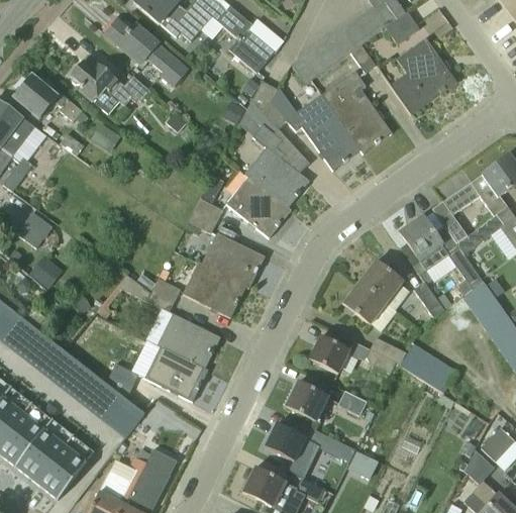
[(185,9),(177,2),(174,0),(133,0),(132,2),(159,24),(160,22),(177,37),(182,32),(191,41),(211,16),(192,0),(185,9)]
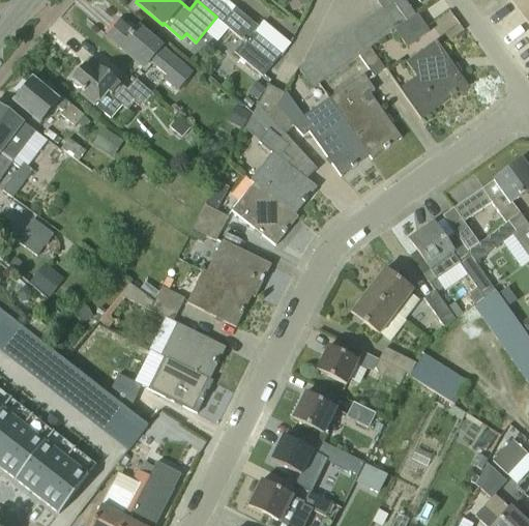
[(197,0),(216,17),(243,39),(271,63),(283,51),(256,27),(258,24),(235,5),(232,9),(219,0),(197,0)]
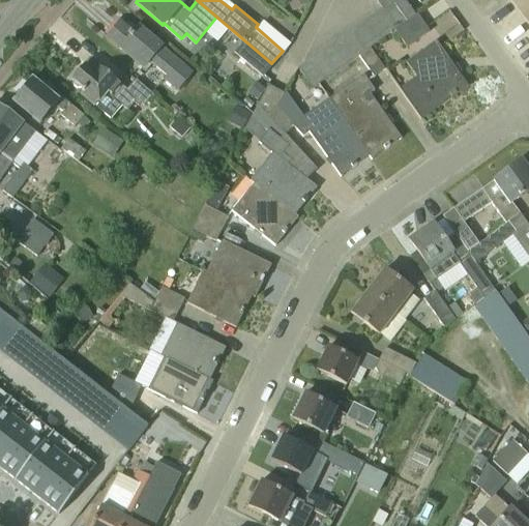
[(379,0),(382,5),(386,11),(395,4),(401,0),(379,0)]
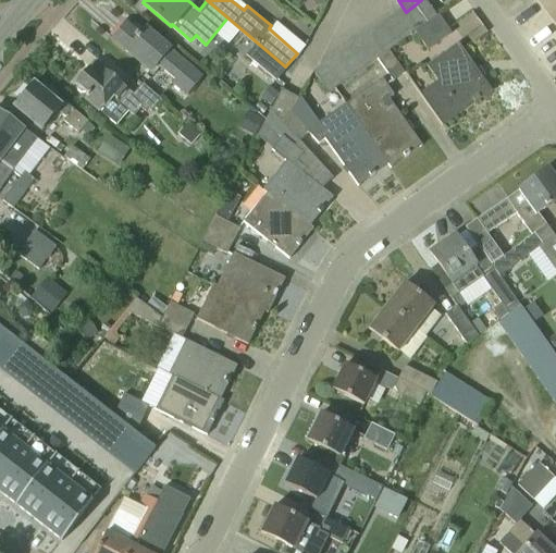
[(436,13),(428,0),(421,0),(416,4),(428,20),(436,13)]
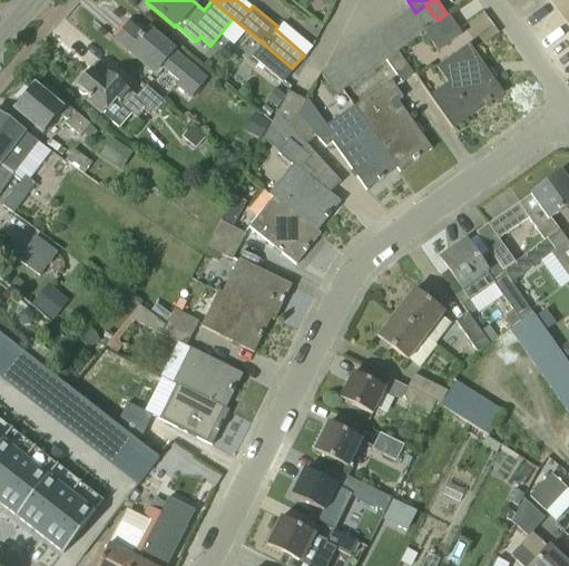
[(411,6),(410,8),(399,16),(414,38),(425,30),(424,29),(438,20),(425,5),(415,12),(411,6)]
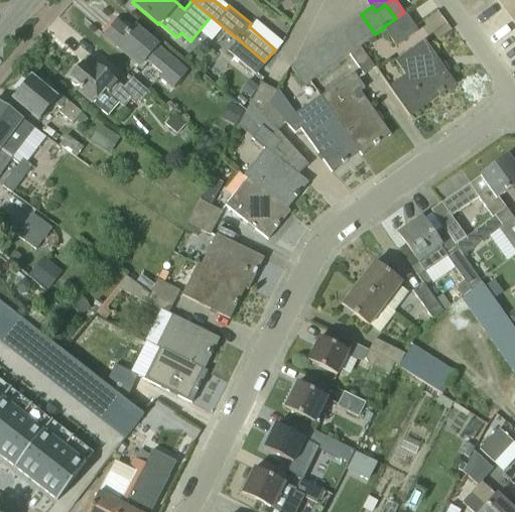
[(385,27),(396,43),(418,28),(406,11),(404,12),(396,18),(384,26),(385,27)]
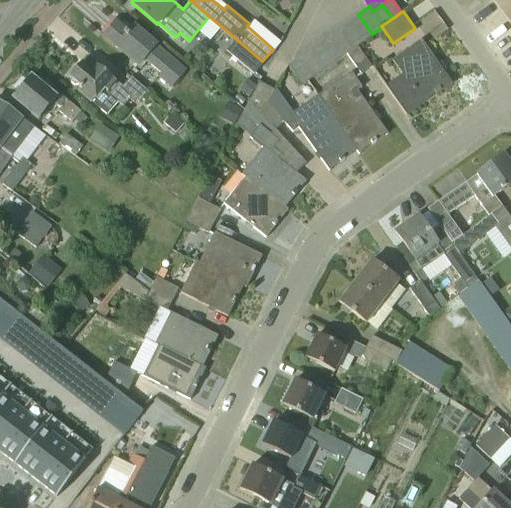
[(372,34),(358,14),(348,21),(362,41),(372,34)]
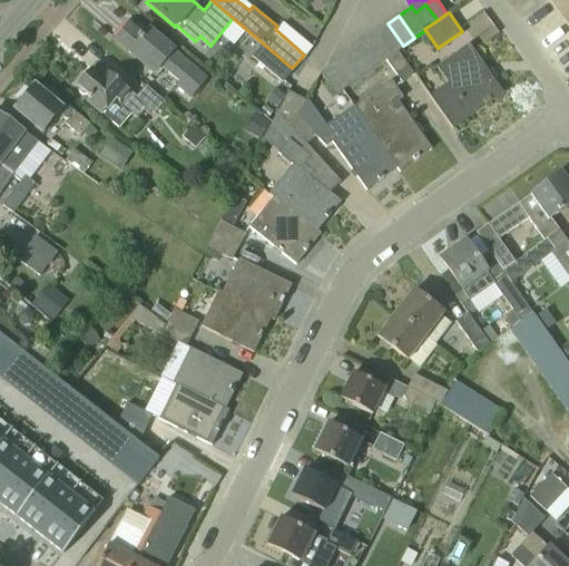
[(116,38),(154,70),(160,62),(178,79),(176,84),(190,96),(208,76),(174,47),(173,48),(149,28),(143,35),(128,23),(116,38)]
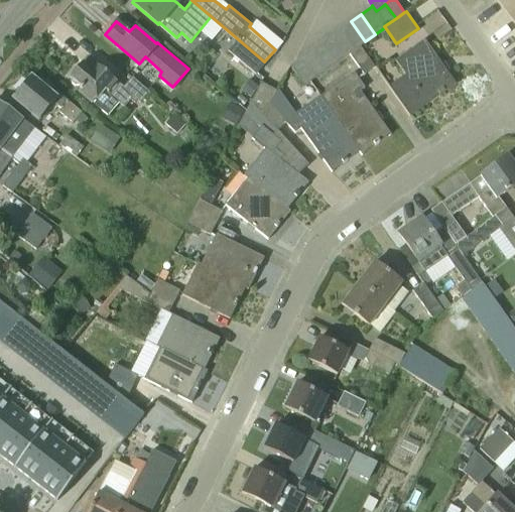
[(365,41),(351,21),(341,28),(355,48),(361,43),(365,41)]
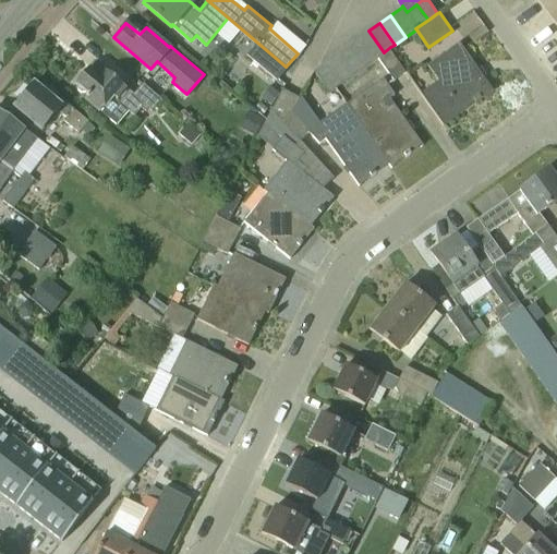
[(384,52),(368,31),(358,38),(373,60),(378,56),(384,52)]
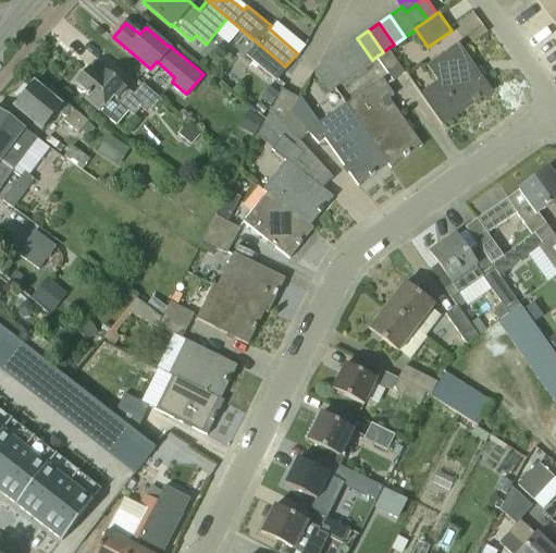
[(357,38),(346,46),(361,68),(372,60),(357,38)]
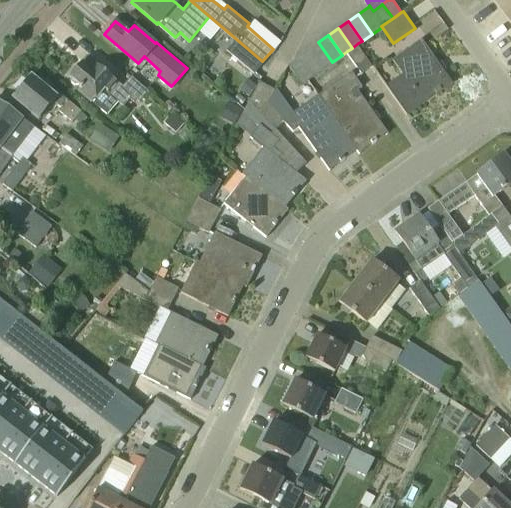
[(386,83),(407,113),(452,81),(422,37),(393,58),(403,72),(386,83)]
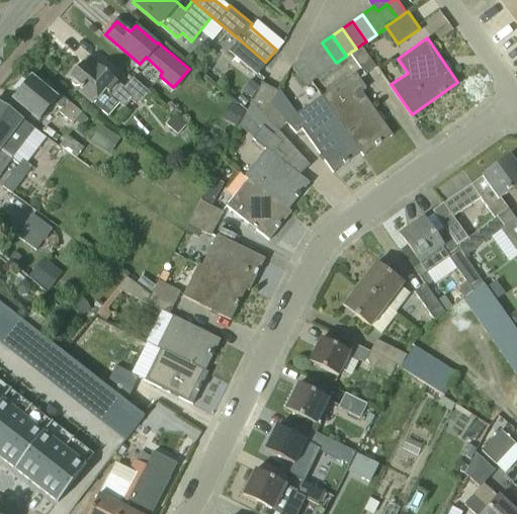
[(265,62),(238,38),(229,50),(257,72),(265,62)]
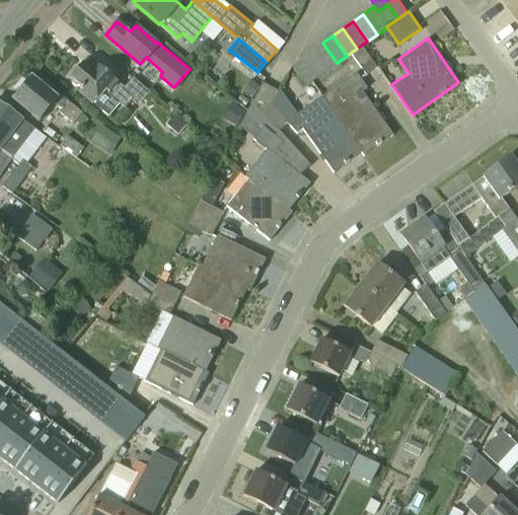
[(337,63),(322,43),(312,50),(326,69),(337,63)]
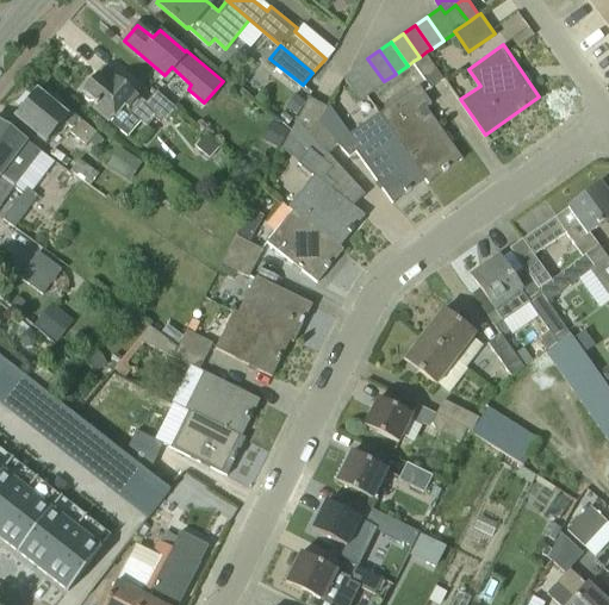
[(443,76),(427,51),(420,57),(414,61),(430,86),(443,76)]
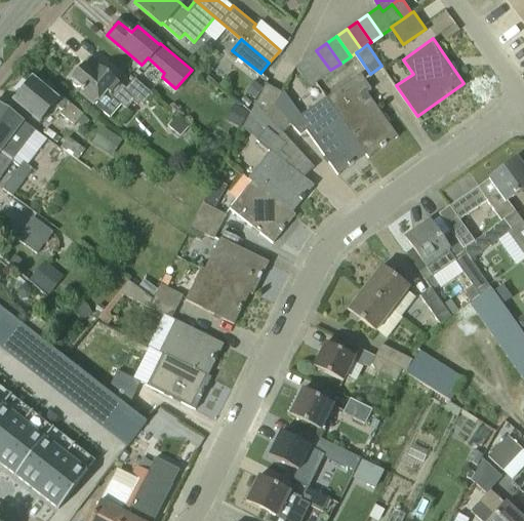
[(316,50),(306,57),(320,77),(330,70),(316,50)]
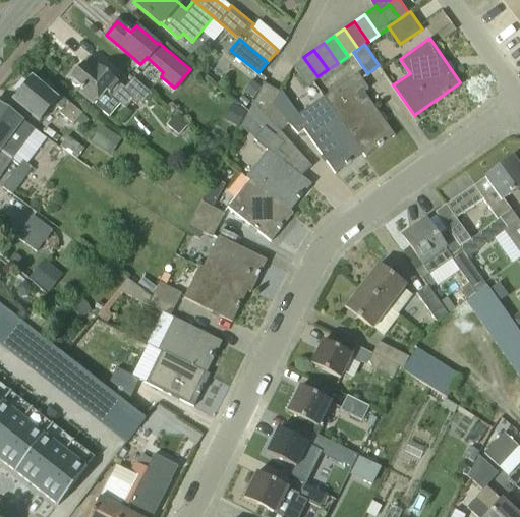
[(78,83),(81,87),(80,90),(93,101),(109,115),(120,101),(125,105),(131,98),(136,102),(138,99),(141,102),(151,92),(132,76),(123,88),(89,57),(70,77),(72,78),(72,81),(75,84),(78,83)]
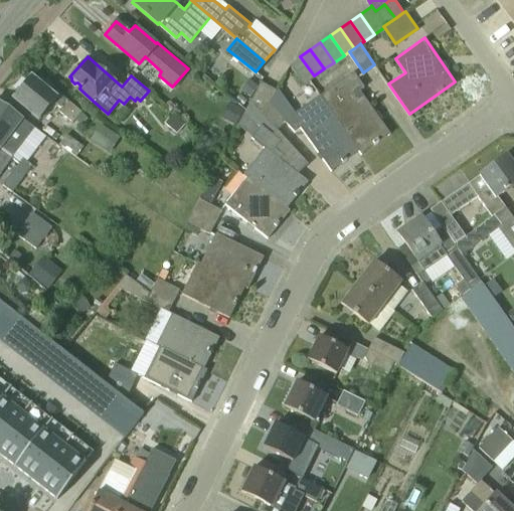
[(290,63),(304,82),(314,75),(300,56),(290,63)]
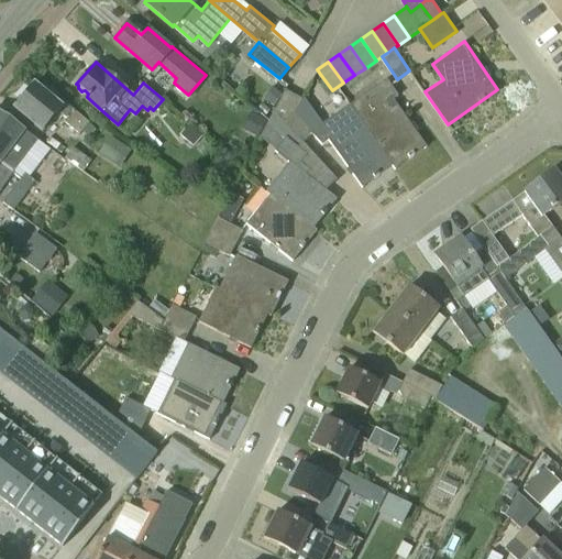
[(427,144),(393,97),(398,94),(386,76),(350,102),(393,164),(395,167),(427,144)]
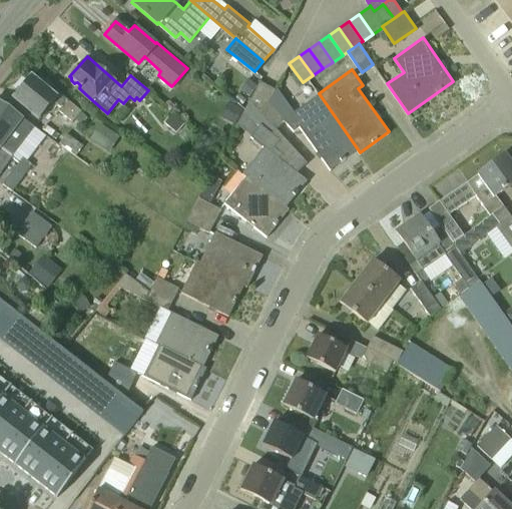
[(13,95),(38,116),(53,99),(61,106),(58,109),(72,120),(75,117),(82,122),(87,115),(81,109),(49,83),(46,87),(30,74),(22,84),(19,84),(15,89),(16,91),(13,95)]
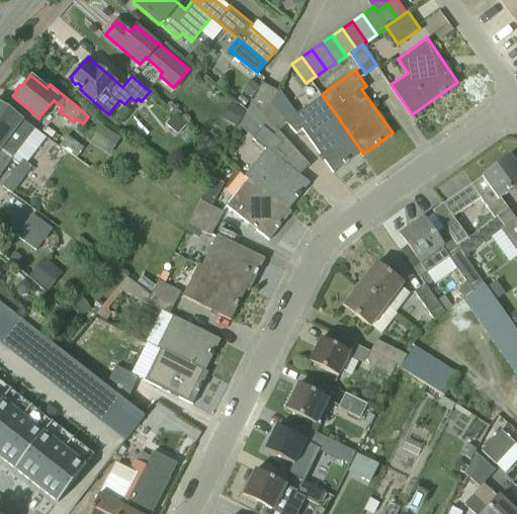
[(251,77),(243,87),(252,93),(259,84),(251,77)]
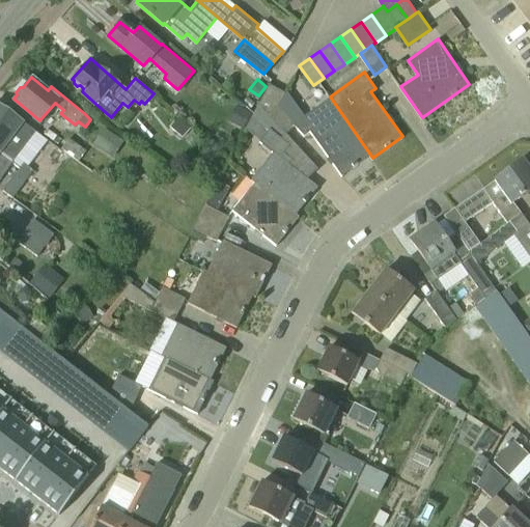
[(294,122),(295,121),(278,104),(285,91),(271,83),(269,82),(256,103),(285,133),(295,125),(294,122)]
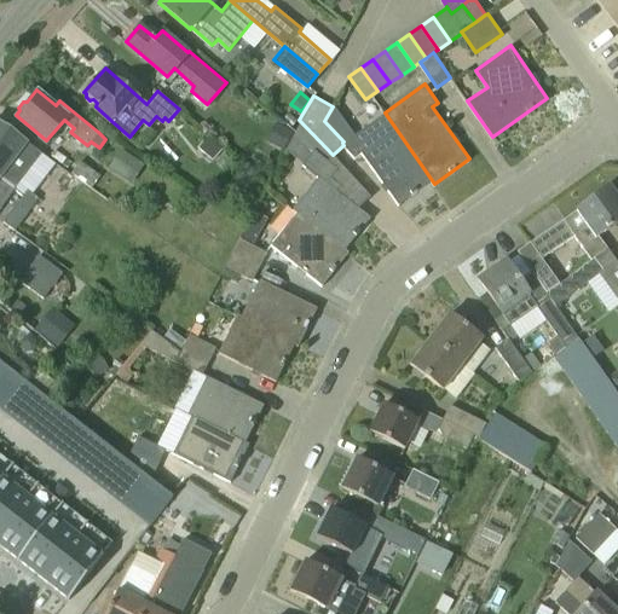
[(385,113),(344,142),(342,143),(344,145),(354,156),(361,151),(398,203),(432,180),(385,113)]
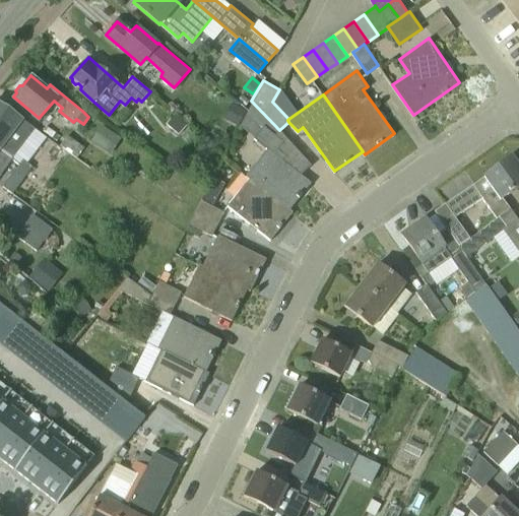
[(36,127),(22,118),(0,101),(0,148),(12,157),(36,127)]
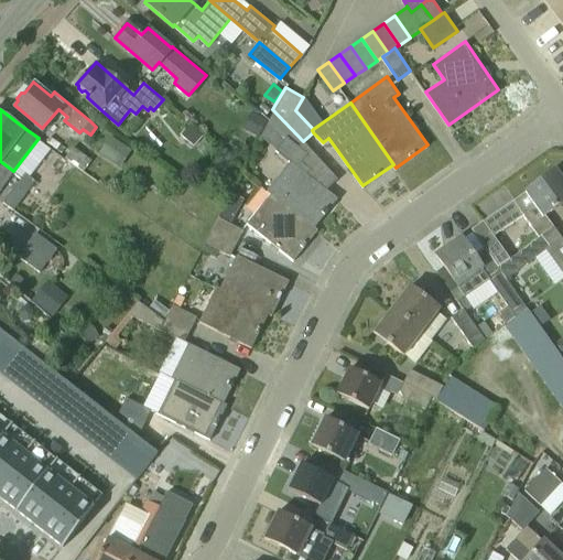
[(268,191),(269,192),(314,226),(337,196),(326,187),(337,178),(322,160),(303,141),(272,109),(261,129),(262,130),(260,135),(277,147),(275,149),(291,161),(268,191)]
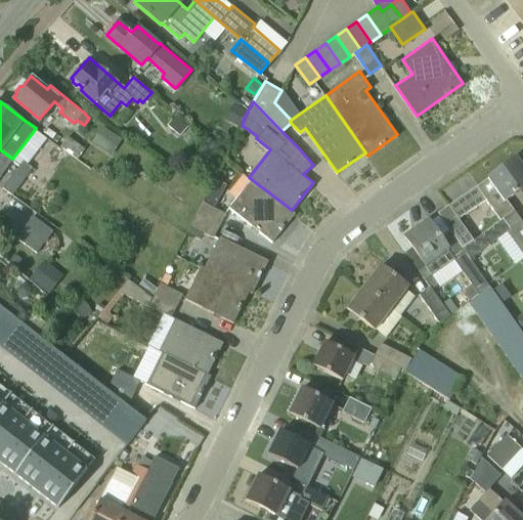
[(248,109),(238,103),(231,119),(241,123),(247,111),(248,109)]
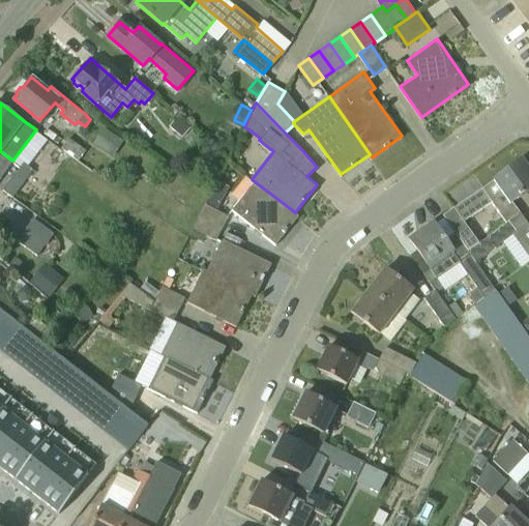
[(190,125),(178,115),(170,124),(182,136),(190,125)]
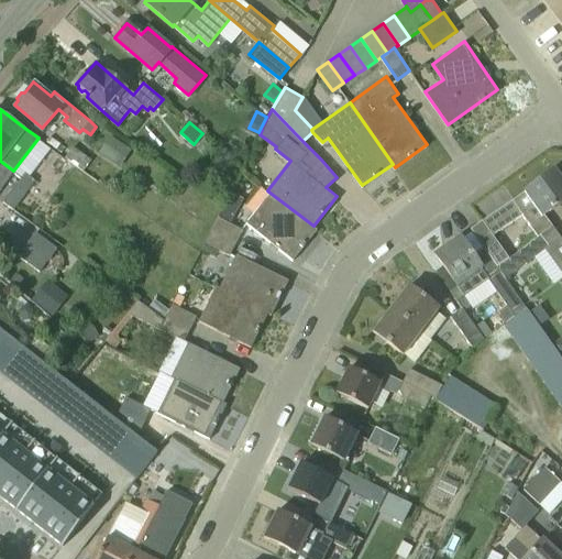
[(120,164),(132,146),(110,133),(98,151),(120,164)]
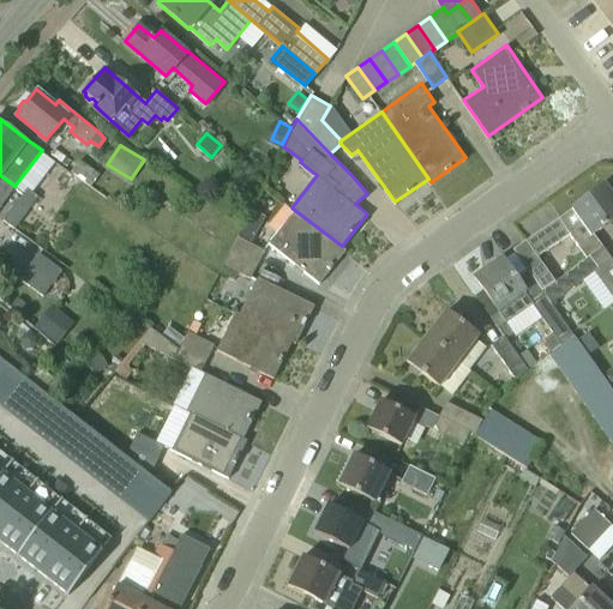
[(71,169),(73,172),(82,178),(92,185),(96,178),(95,178),(100,170),(79,157),(71,169)]
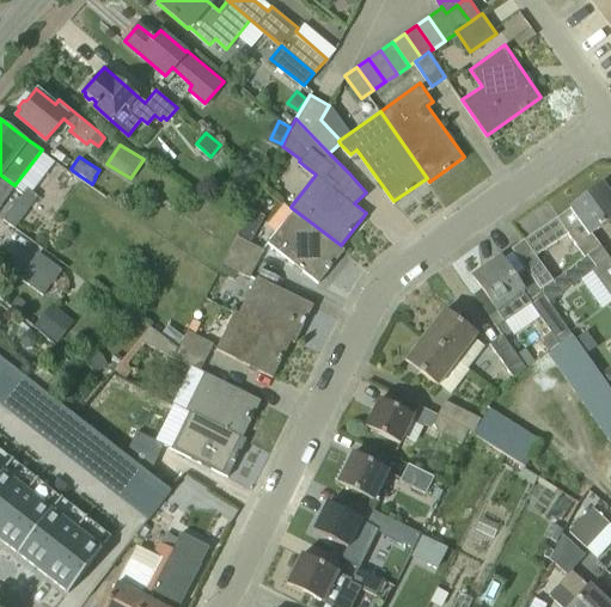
[(0,204),(14,185),(0,175),(0,204)]
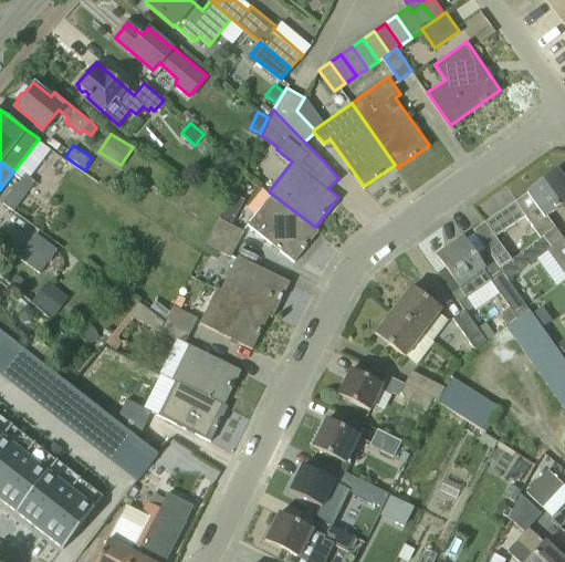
[(526,190),(473,228),(500,266),(512,258),(495,235),(525,214),(532,224),(547,214),(564,200),(564,178),(557,168),(526,190)]
